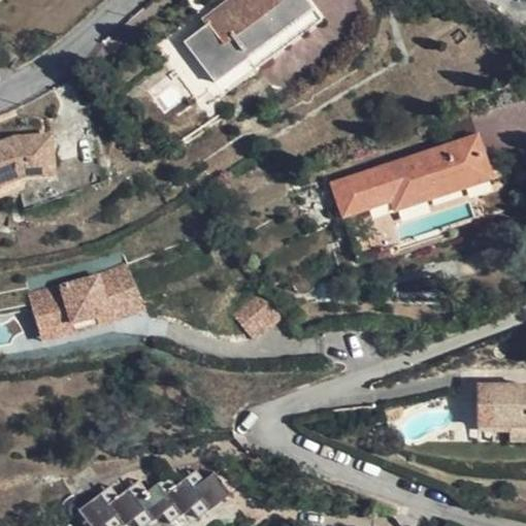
[(313,8),(306,0),(225,0),(202,18),(206,24),(183,40),(212,81),(313,8)]
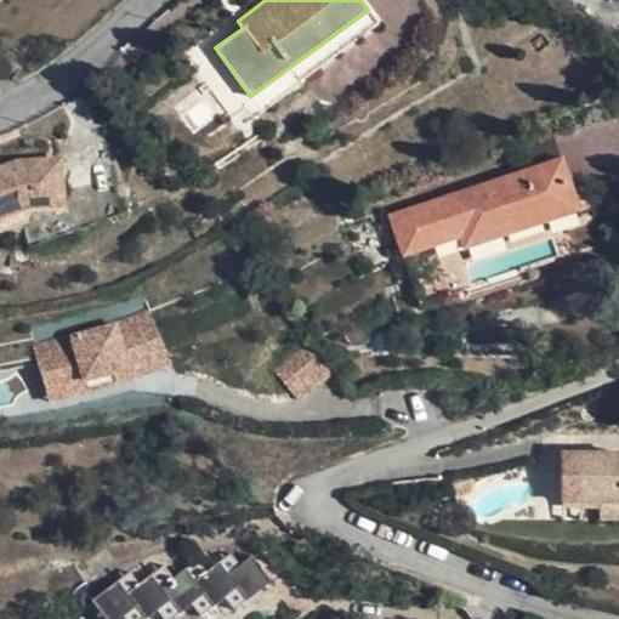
[(526,166),(561,154),(552,132),(518,143),(526,166)]
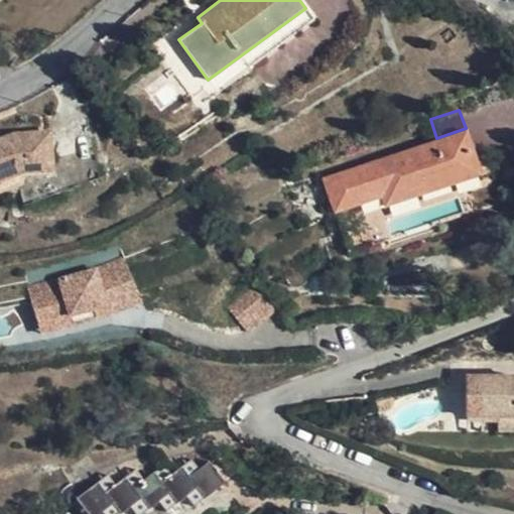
[(0,179),(25,171),(49,169),(45,116),(19,118),(20,134),(12,135),(0,139),(0,179)]
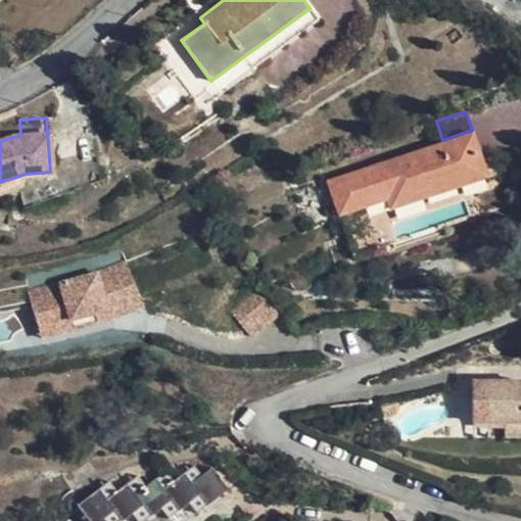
[(442,140),(325,180),(335,210),(390,192),(392,198),(453,178),(455,184),(487,174),(472,130),(442,140)]
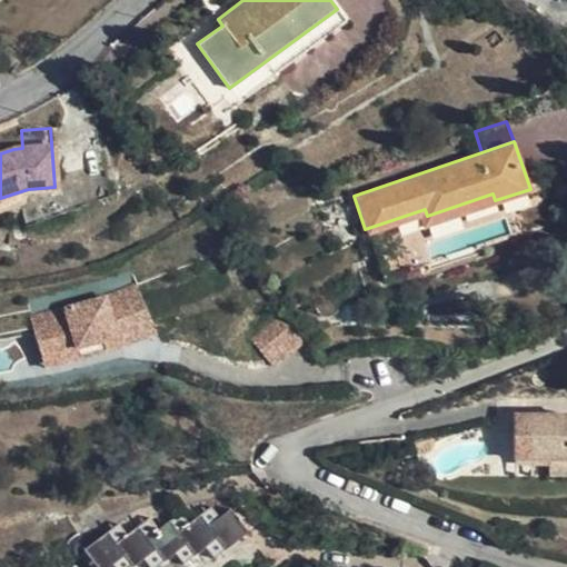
[(425,209),(365,229),(368,236),(419,219),(423,229),(496,205),(495,200),(493,194),(427,216),(425,209)]
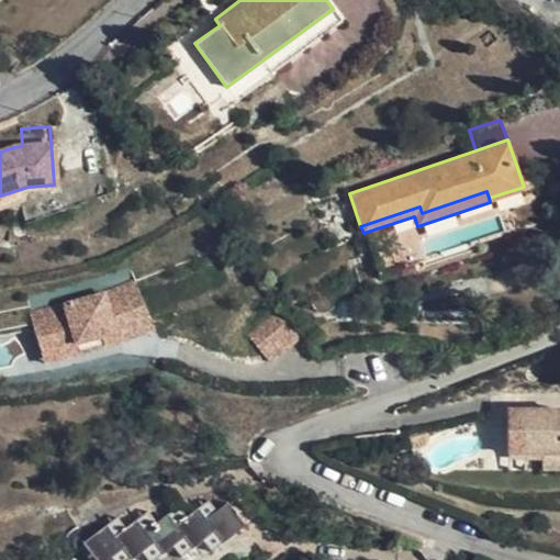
[(157,329),(136,283),(108,295),(33,317),(38,337),(55,333),(60,353),(105,339),(103,331),(115,326),(121,345),(157,329)]
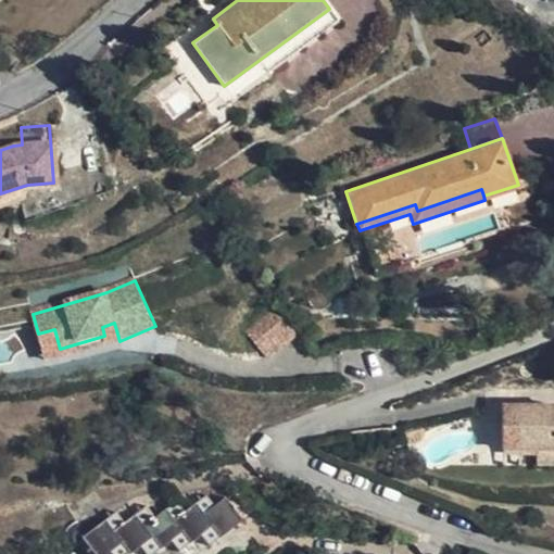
[(300,330),(279,306),(249,332),(269,356),(300,330)]
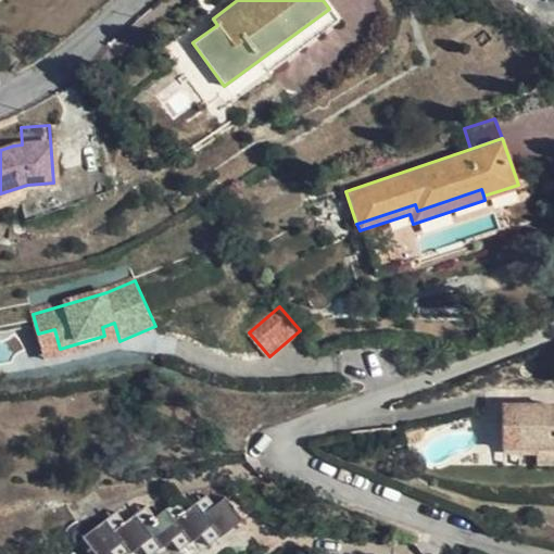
[(54,329),(38,334),(47,363),(120,341),(114,323),(102,327),(104,336),(60,349),(54,329)]
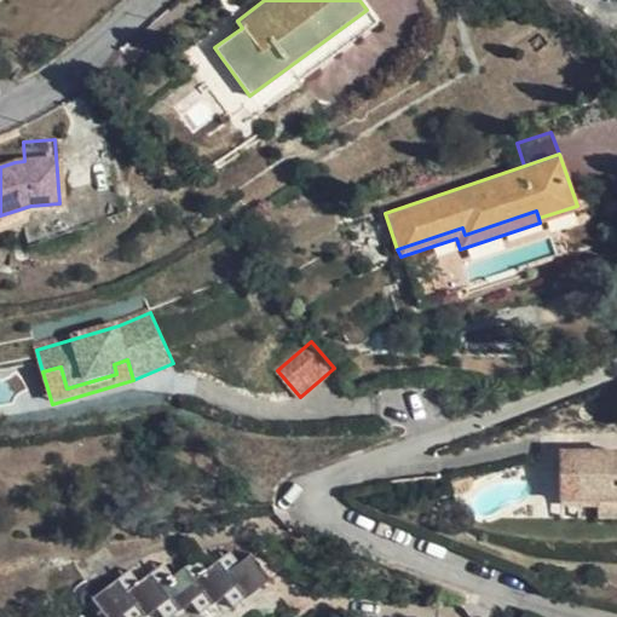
[(557,499),(575,499),(615,499),(615,506),(616,505),(616,456),(615,456),(616,448),(597,449),(557,449),(557,499)]
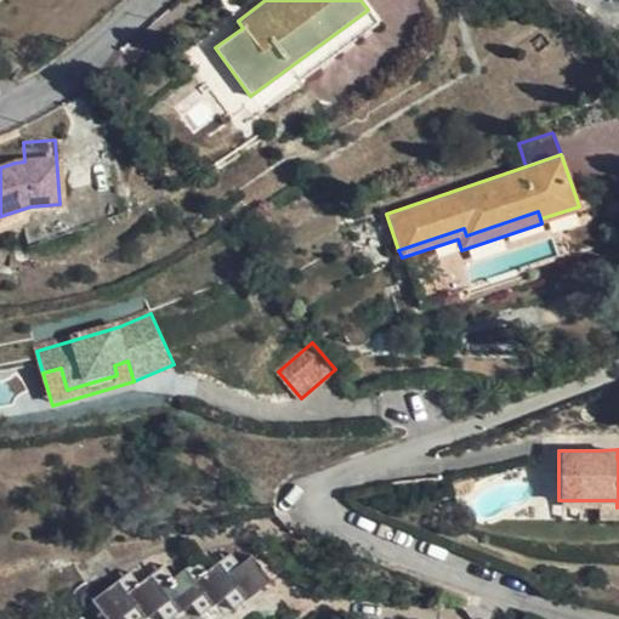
[(617,500),(577,500),(558,500),(558,516),(571,516),(617,517),(617,507),(617,500)]
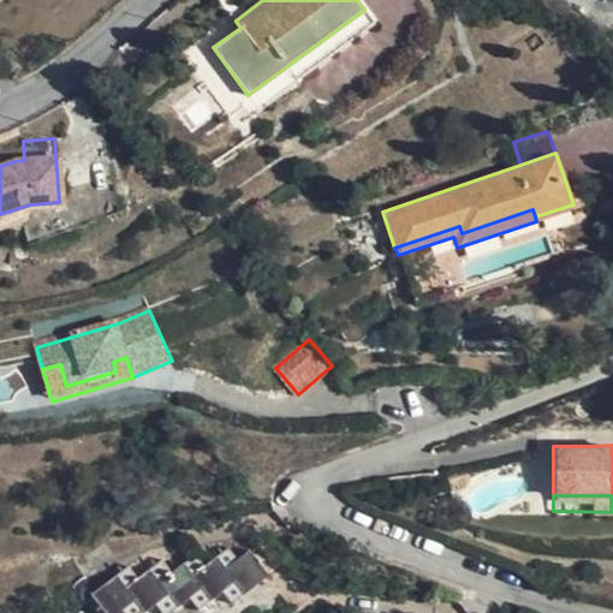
[(128,566),(90,595),(105,612),(115,612),(120,609),(123,612),(141,612),(154,603),(161,612),(166,612),(188,596),(197,609),(220,590),(231,602),(267,575),(248,549),(234,559),(226,548),(203,565),(194,554),(171,571),(161,559),(136,578),(128,566)]
